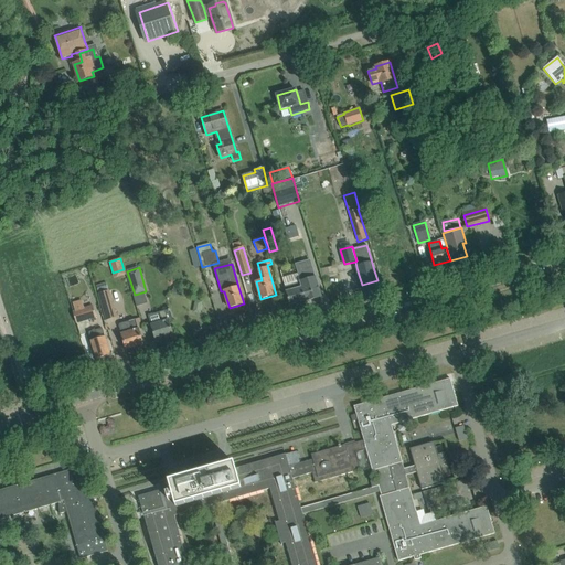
[(298,274),(306,300),(306,301),(321,297),(318,286),(316,278),(313,270),(305,274),(299,275),(298,274)]
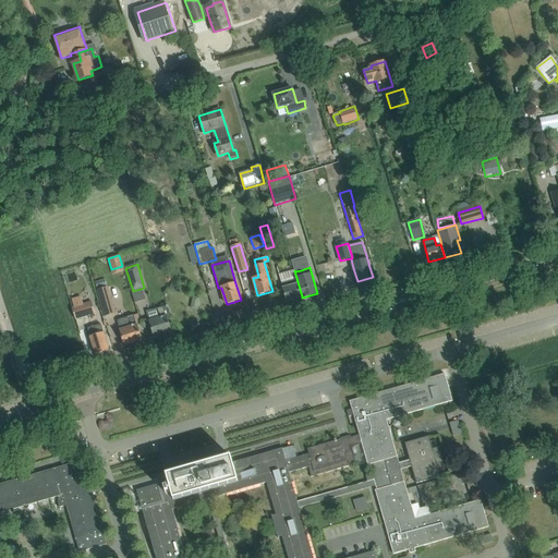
[(287,301),(302,296),(294,270),(279,275),(287,301)]
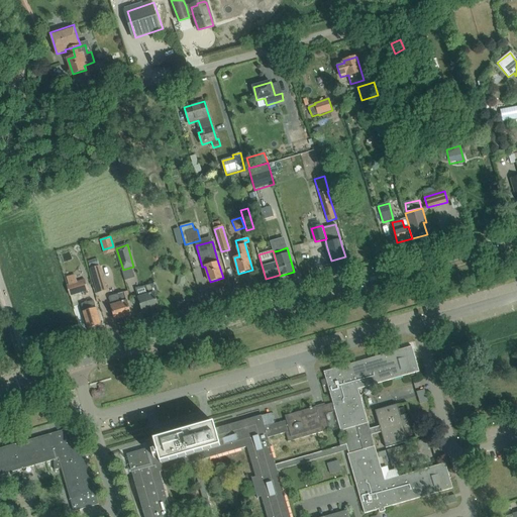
[(97,294),(107,291),(100,268),(90,270),(97,294)]
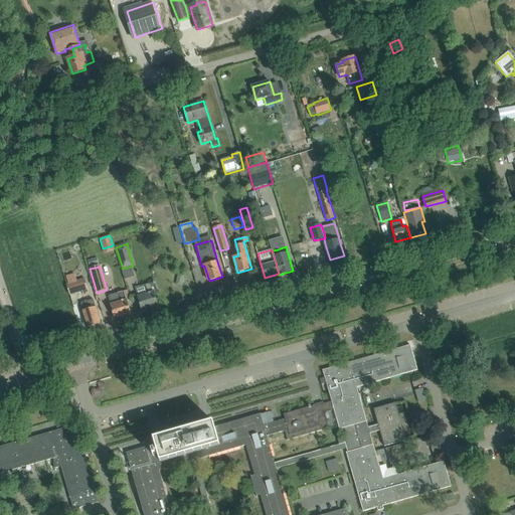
[(70,295),(88,290),(95,288),(92,277),(67,284),(70,295)]
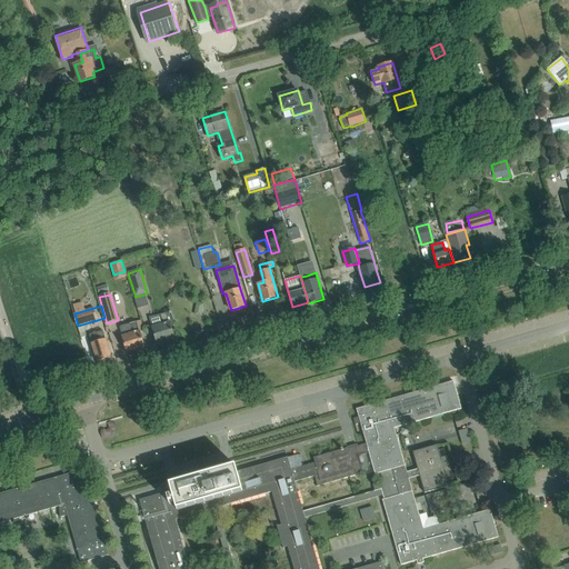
[(155,333),(157,343),(167,341),(170,340),(175,339),(170,325),(173,323),(170,311),(167,312),(160,315),(163,325),(152,328),(155,333)]
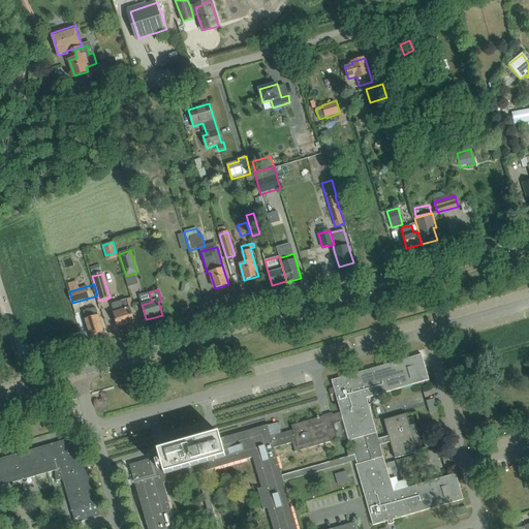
[(130,308),(127,299),(121,301),(114,303),(112,304),(112,305),(114,313),(118,328),(134,322),(130,308)]
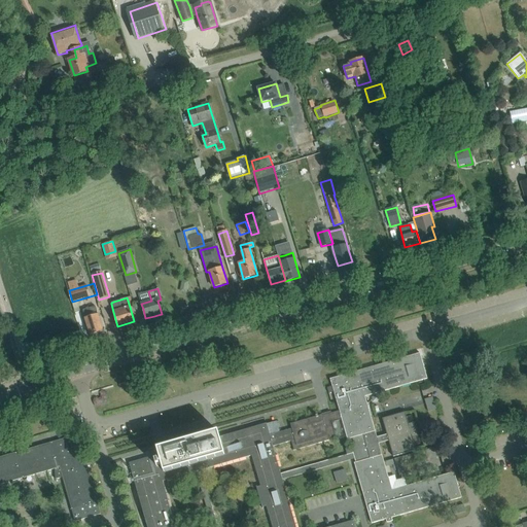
[(92,317),(90,308),(82,310),(85,319),(91,335),(103,330),(98,315),(92,317)]
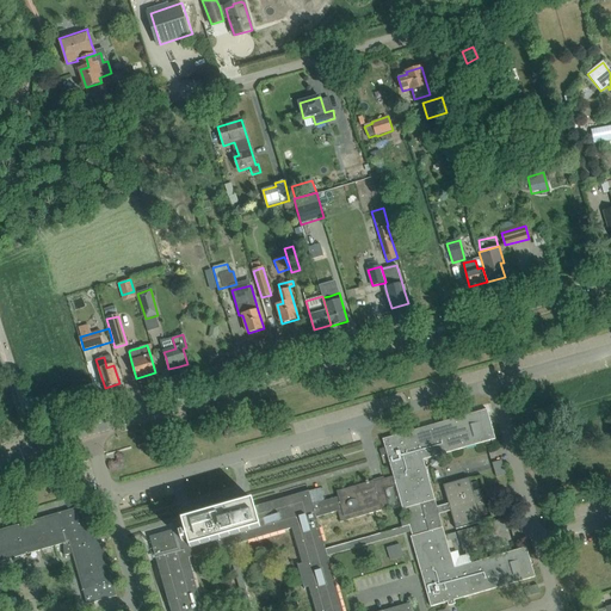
[(394,476),(396,487),(403,510),(405,510),(407,519),(409,525),(412,532),(413,537),(411,537),(431,608),(448,603),(449,606),(456,604),(455,600),(535,578),(529,554),(526,548),(517,550),(471,563),(455,568),(450,554),(443,528),(439,514),(450,511),(456,530),(482,522),(477,508),(474,493),(469,479),(443,486),(448,504),(437,507),(436,500),(424,460),(495,439),(492,427),(491,421),(489,417),(487,409),(415,430),(383,439),(386,450),(387,452),(394,476)]
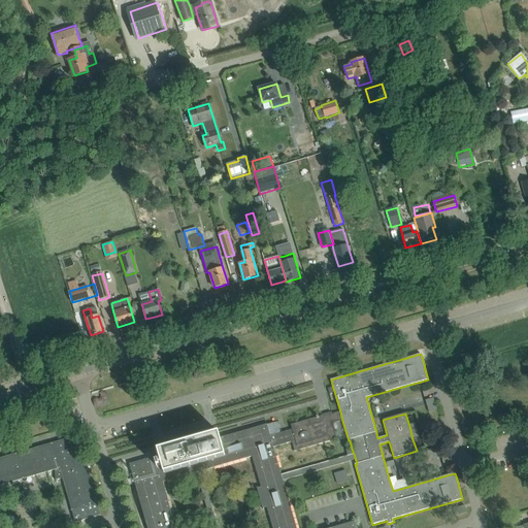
[(433,398),(426,400),(429,411),(436,409),(433,398)]
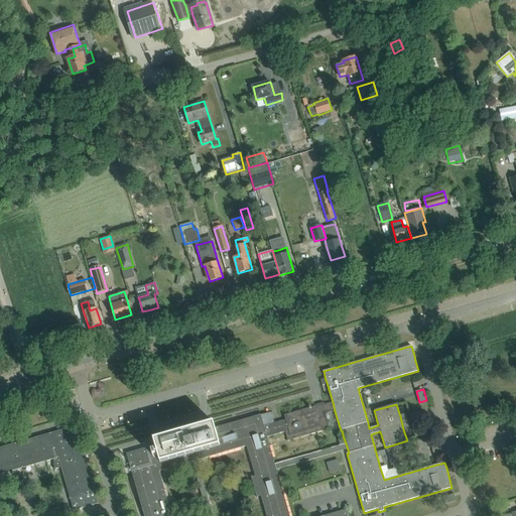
[(264,426),(267,437),(285,432),(288,441),(329,429),(325,413),(335,411),(333,402),(315,407),(315,406),(311,407),(311,406),(309,407),(309,408),(302,410),(302,412),(286,417),(285,415),(284,415),(285,420),(264,426)]
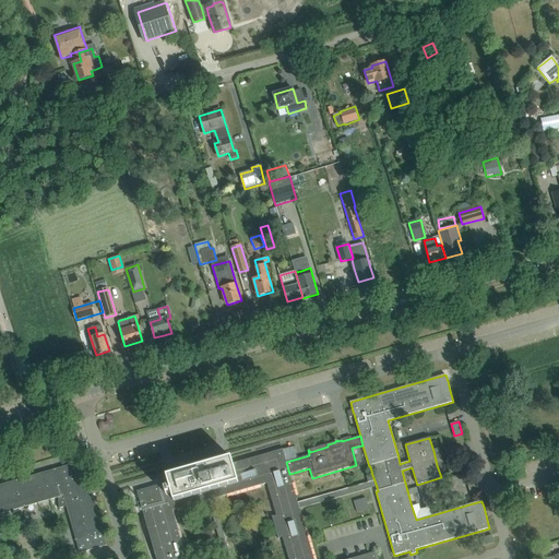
[(156,558),(313,558),(300,509),(369,489),(377,487),(375,480),(298,502),(289,474),(286,462),(283,449),(233,463),(232,458),(217,462),(217,461),(191,468),(188,470),(167,476),(168,482),(137,491),(156,558)]
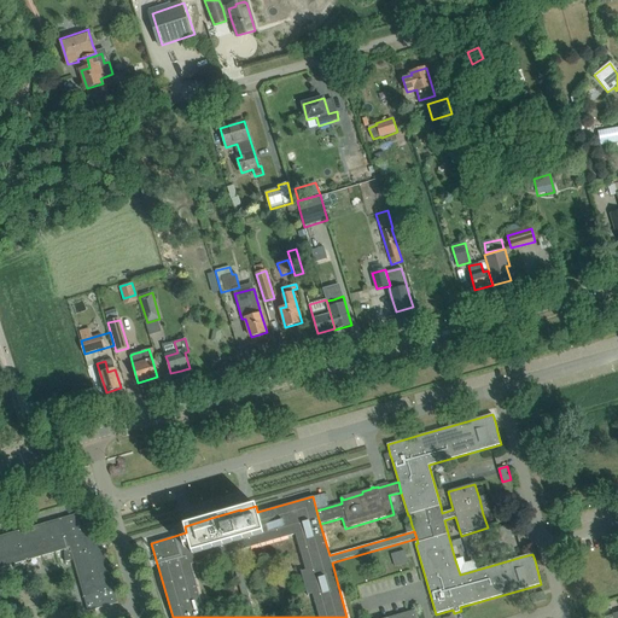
[(74,560),(83,596),(114,588),(92,509),(0,536),(0,569),(64,551),(65,563),(74,560)]
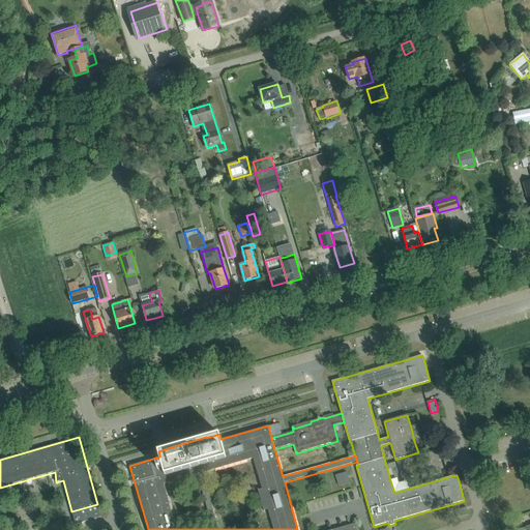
[(339,487),(350,482),(347,472),(335,475),(339,487)]
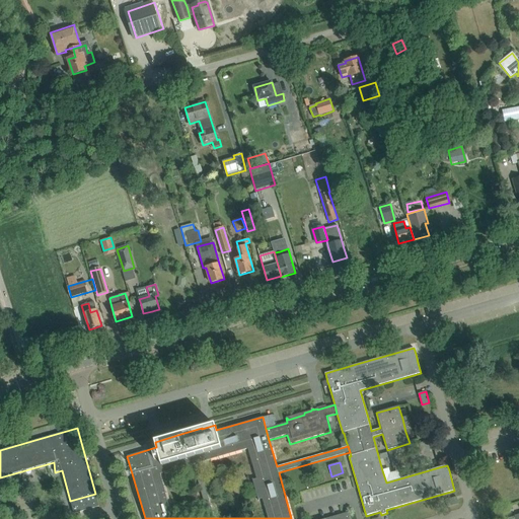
[(74,514),(89,509),(99,506),(95,494),(70,501),(74,514)]
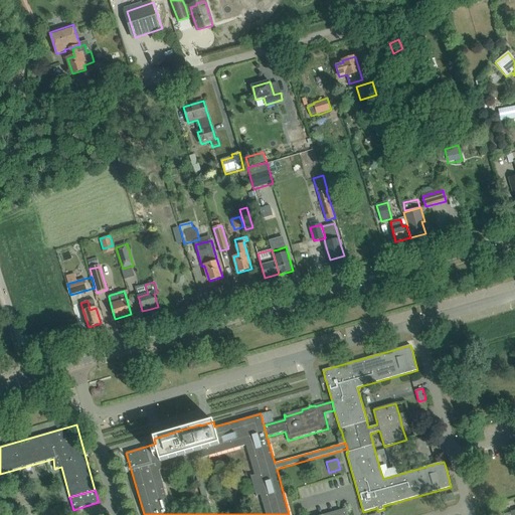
[(444,503),(455,500),(453,493),(442,496),(444,503)]
